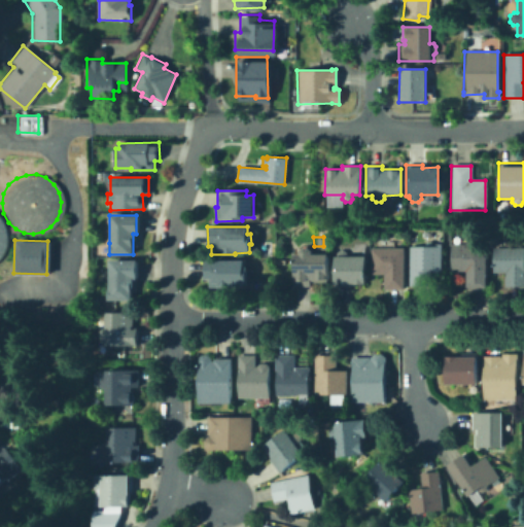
[(441,243),(441,271),(430,271),(430,286),(408,286),(408,247),(423,247),(423,243),(441,243)]
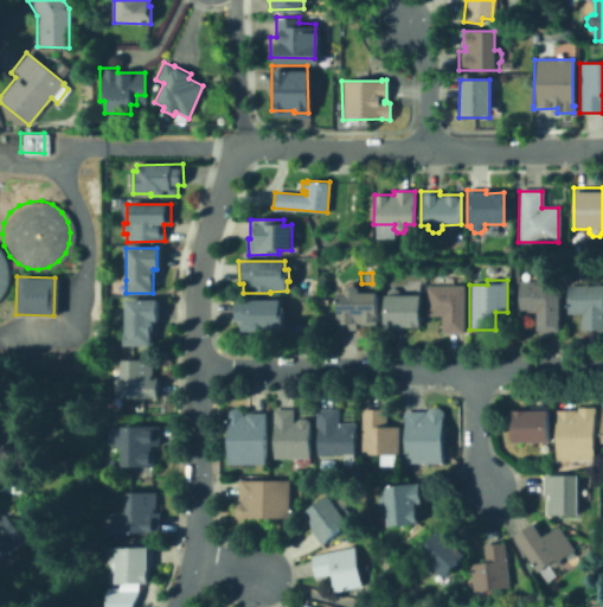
[(558,283),(558,331),(536,331),(534,313),(518,313),(518,281),(534,281),(534,283),(558,283)]
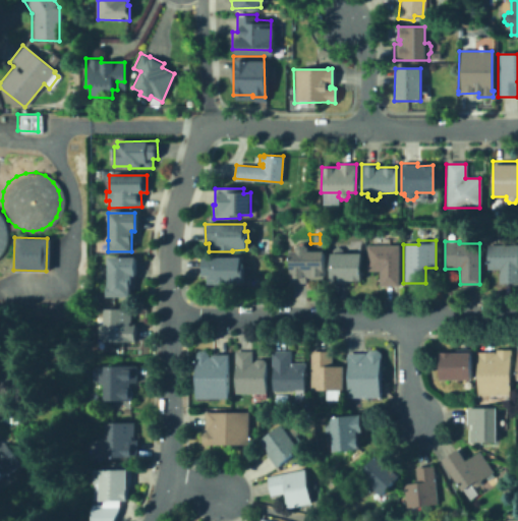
[(516,245),(517,267),(517,283),(499,284),(499,270),(486,270),(486,245),(516,245)]
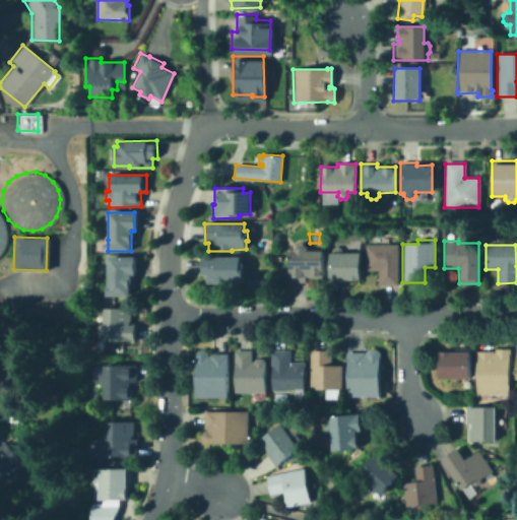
[(307,248),(307,252),(322,252),(322,277),(305,277),(305,283),(288,283),(287,252),(294,252),(294,249),(298,246),(304,246),(307,248)]
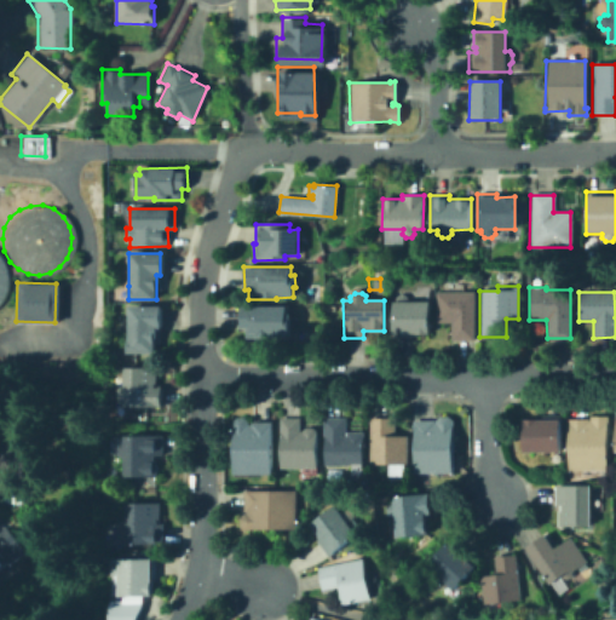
[(473,293),(473,340),(450,340),(450,322),(435,322),(435,293),(473,293)]
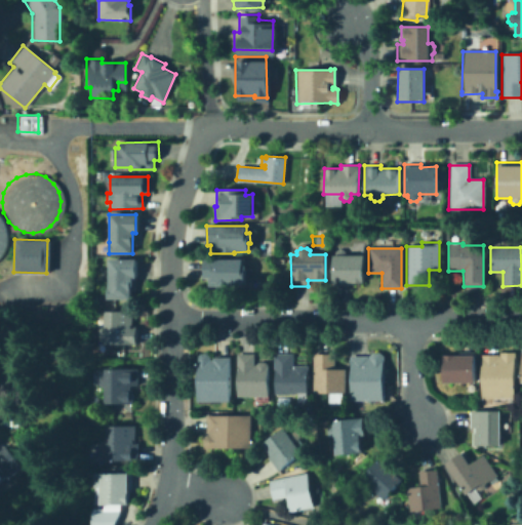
[(363,255),(363,283),(349,283),(349,286),(332,286),(331,256),(333,256),(333,252),(336,249),(342,249),(345,253),(345,256),(363,255)]
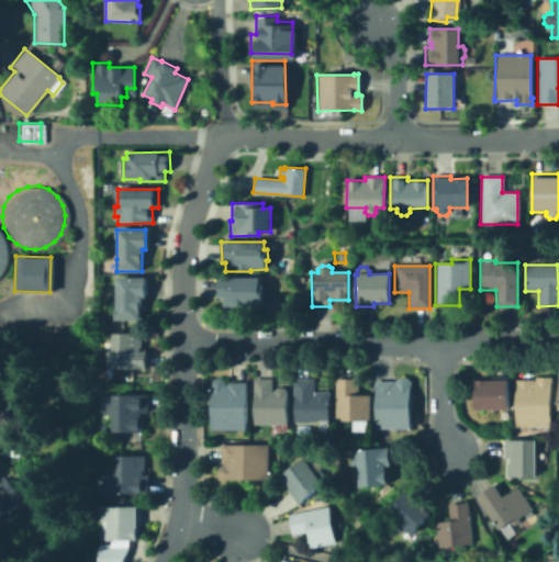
[(259,277),(259,284),(263,284),(263,295),(261,295),(261,305),(246,305),(246,306),(221,307),(221,298),(217,298),(216,278),(259,277)]
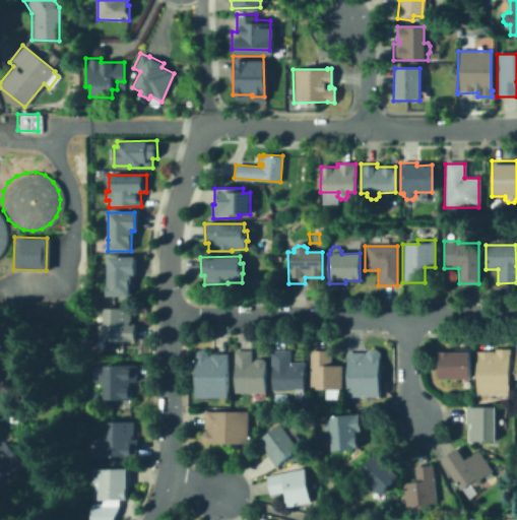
[(133,257),(134,275),(130,275),(130,296),(107,296),(107,284),(107,257),(133,257)]
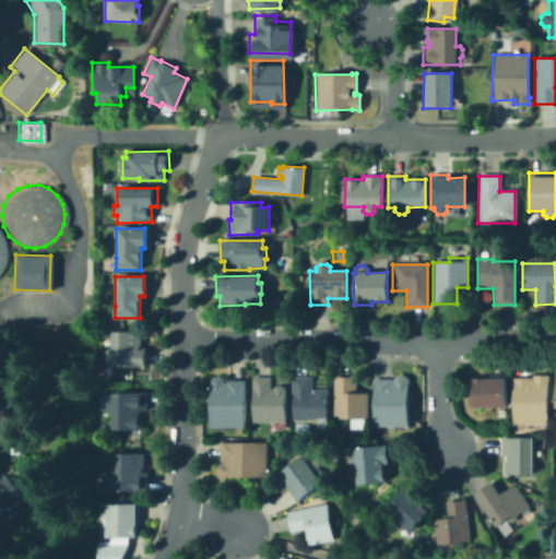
[(141,332),(141,348),(145,348),(145,368),(142,367),(111,367),(111,361),(108,361),(105,358),(105,352),(108,348),(110,348),(110,332),(141,332)]
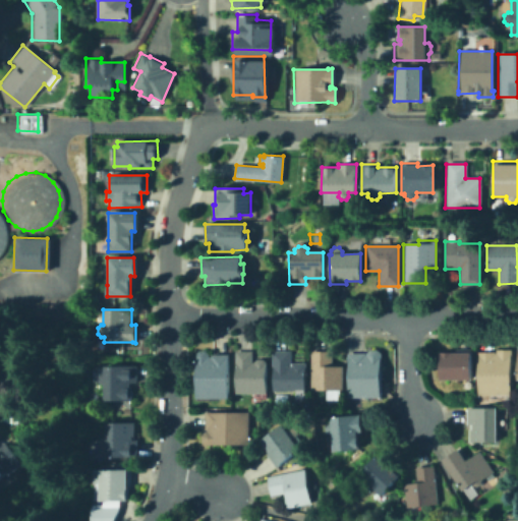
[(376,350),(381,353),(381,358),(379,358),(380,398),(347,398),(346,353),(365,353),(370,350),(376,350)]
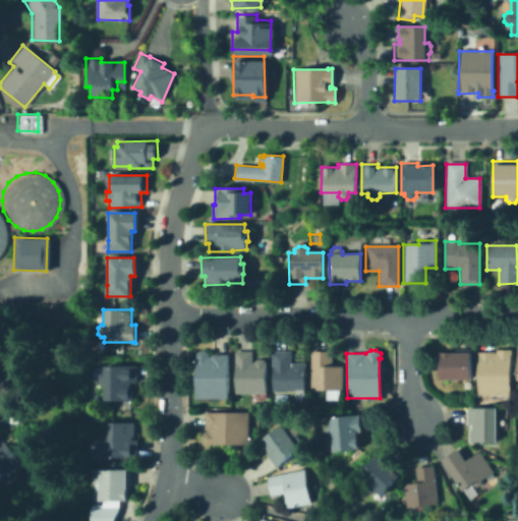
[(510,350),(509,356),(510,396),(476,396),(475,352),(495,352),(495,350),(510,350)]
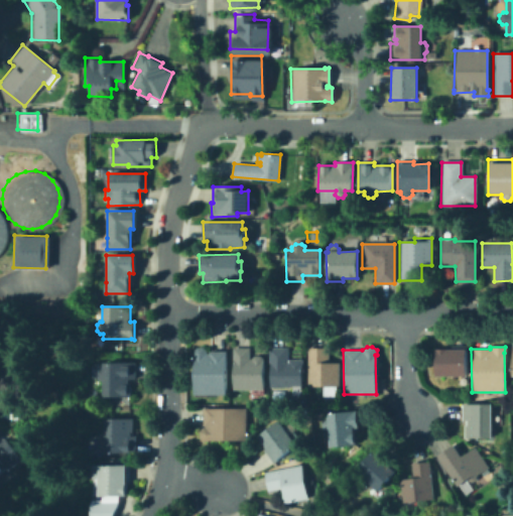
[(206,352),(207,354),(209,354),(209,352),(226,352),(225,354),(226,395),(194,396),(193,351),(197,348),(203,348),(206,352)]
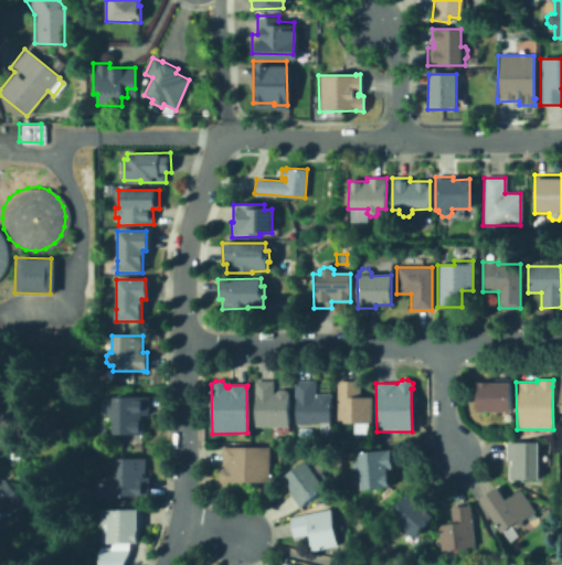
[(273,381),(273,393),(275,393),(277,390),(285,390),(288,394),(289,427),(254,427),(254,394),(253,381),(273,381)]
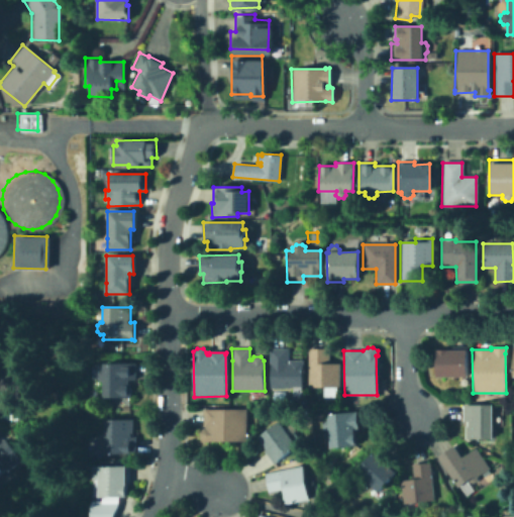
[(303,366),(302,389),(270,390),(269,348),(288,348),(288,360),(303,359),(303,366)]
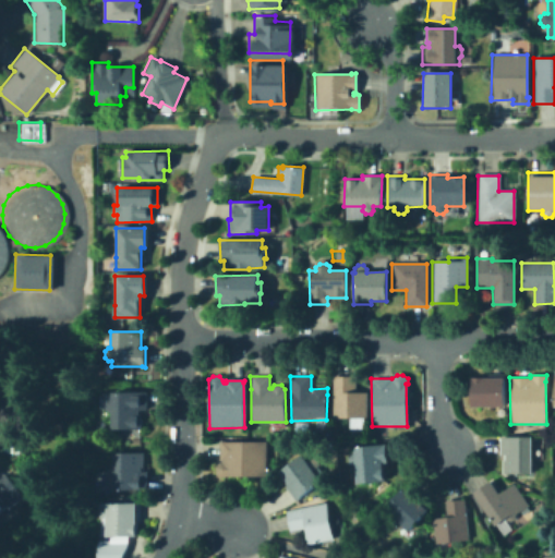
[(0,377),(27,377),(29,432),(0,433),(0,377)]
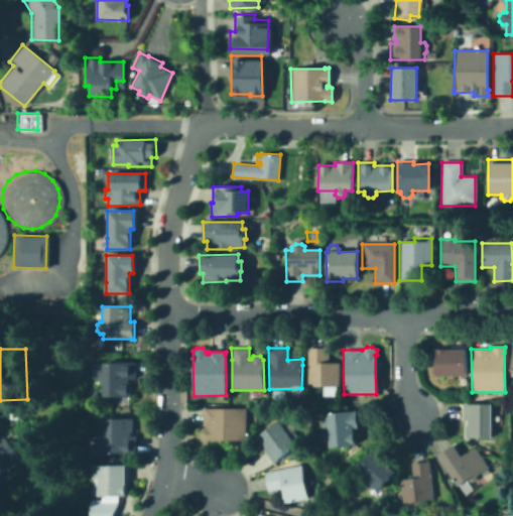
[(339,363),(339,387),(307,387),(306,349),(328,349),(328,363),(339,363)]
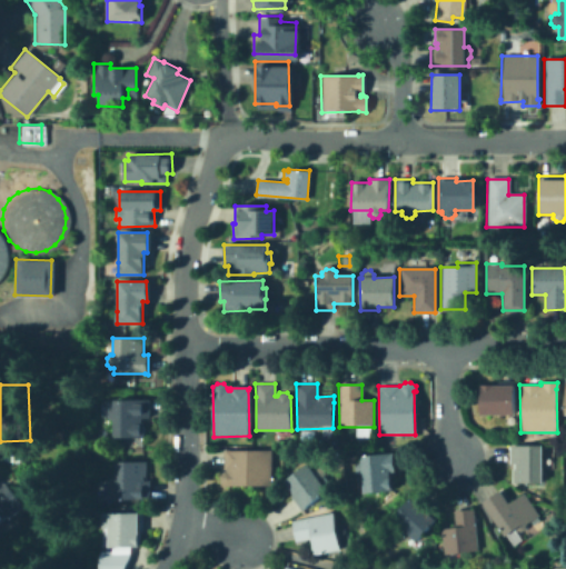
[(514,386),(514,416),(480,416),(479,386),(514,386)]
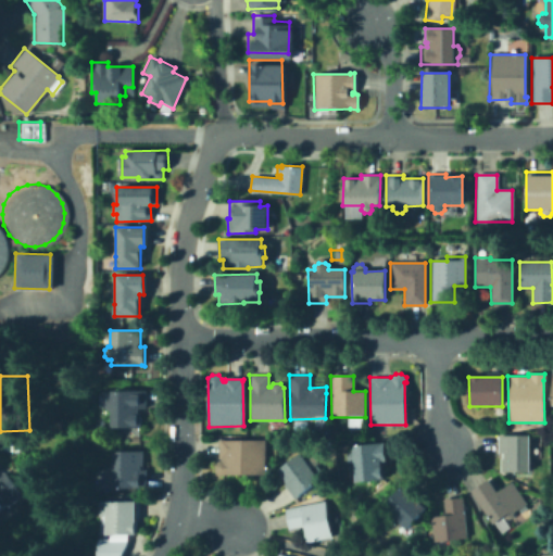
[(146,391),(146,409),(140,409),(140,428),(111,428),(111,409),(108,409),(105,407),(105,401),(109,397),(111,397),(111,391),(146,391)]
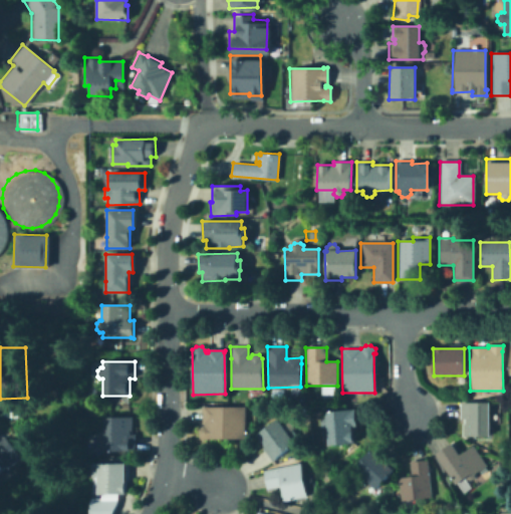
[(489,403),(489,437),(462,437),(462,424),(464,424),(464,419),(460,419),(459,403),(489,403)]
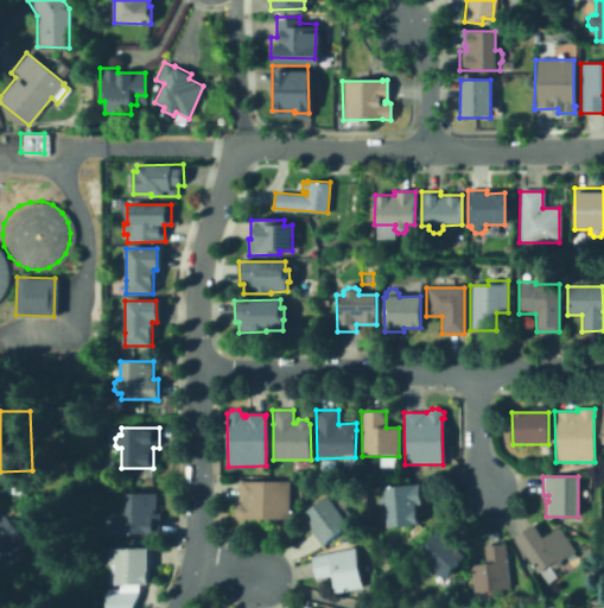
[(290,481),(290,519),(243,519),(243,521),(239,521),(234,517),(234,508),(237,505),(240,505),(240,501),(237,501),(237,481),(290,481)]
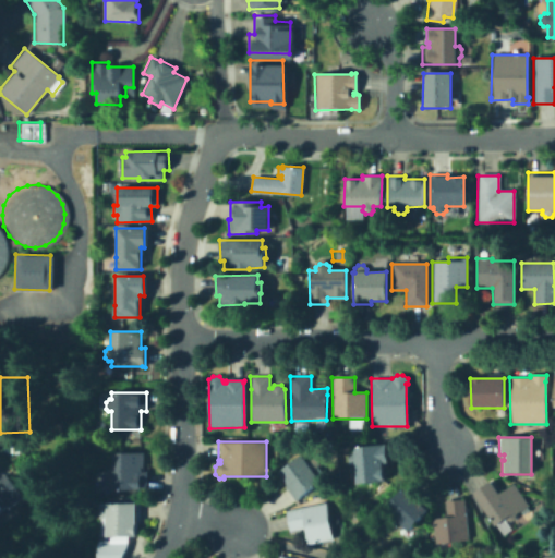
[(384,463),(386,482),(356,485),(353,465),(350,466),(348,463),(347,458),(350,455),(352,453),(352,448),(385,445),(386,463),(384,463)]
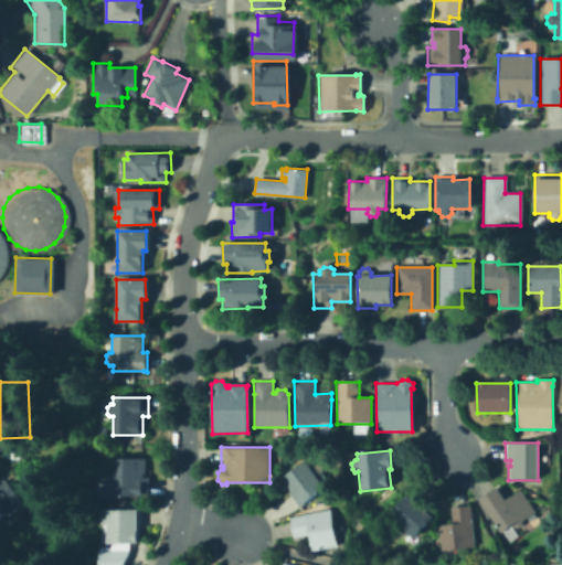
[(147,478),(148,496),(115,497),(115,459),(144,459),(145,478),(147,478)]
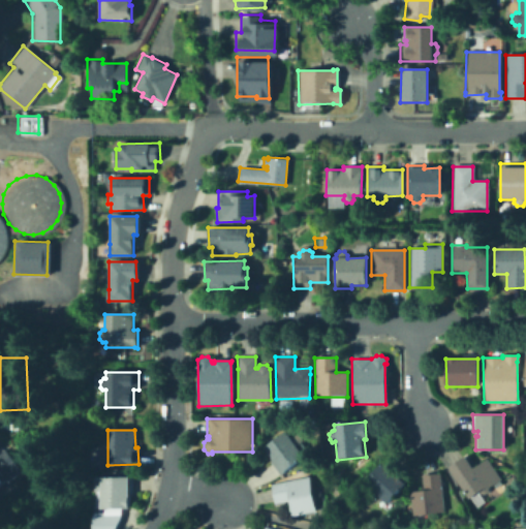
[(285,432),(295,444),(296,443),(302,443),(305,448),(305,452),(302,454),(304,457),(280,475),(270,462),(272,460),(264,448),(285,432)]
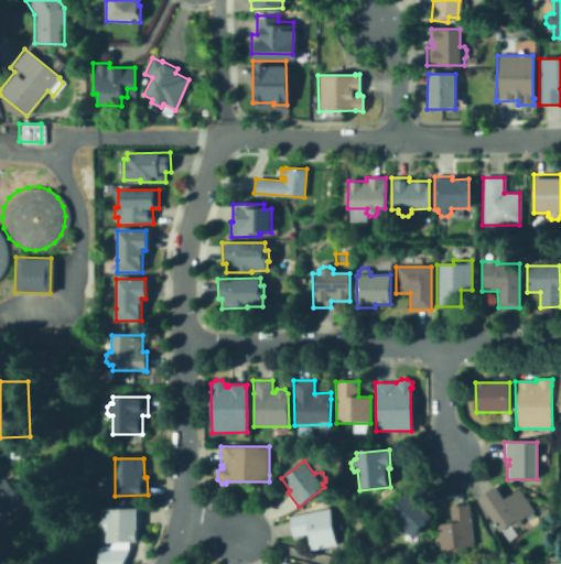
[(8,511),(0,517),(0,483),(6,479),(19,496),(6,507),(8,511)]
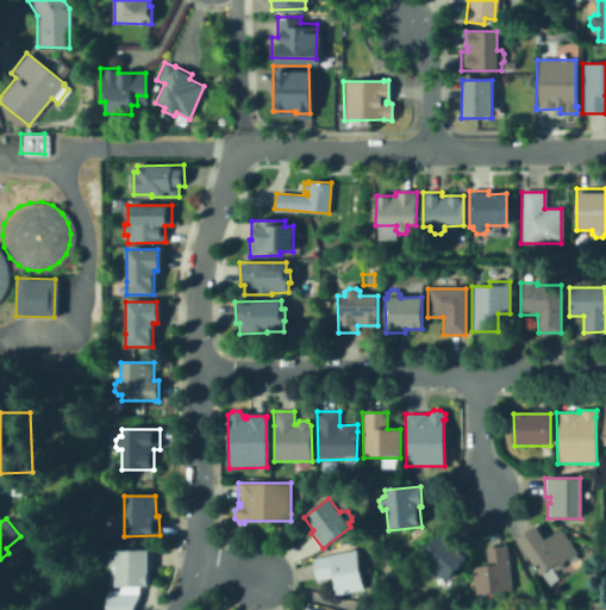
[(533,527),(543,540),(560,529),(576,553),(558,566),(557,564),(541,576),(516,539),(533,527)]
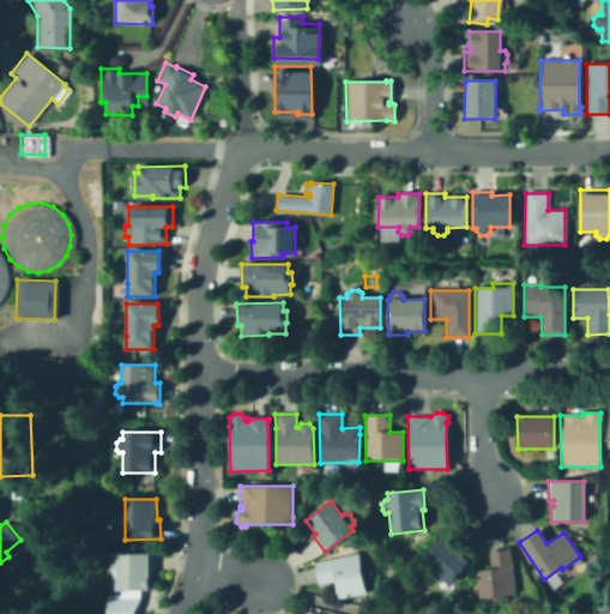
[(470,561),(447,585),(434,572),(432,575),(424,573),(421,570),(421,565),(423,563),(421,560),(444,536),(470,561)]
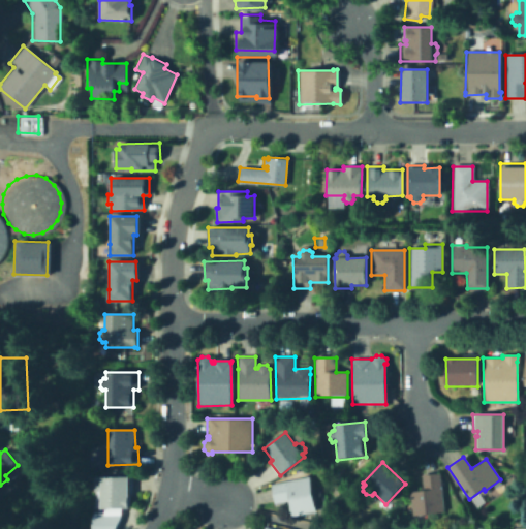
[(444,512),(412,516),(409,492),(423,491),(421,475),(439,473),(444,512)]
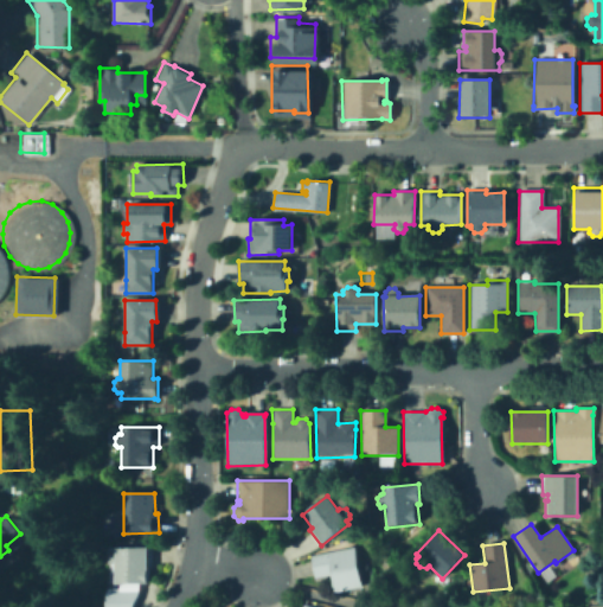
[(354,547),(361,587),(335,593),(334,590),(333,590),(331,582),(333,582),(331,575),(314,579),(309,556),(354,547)]
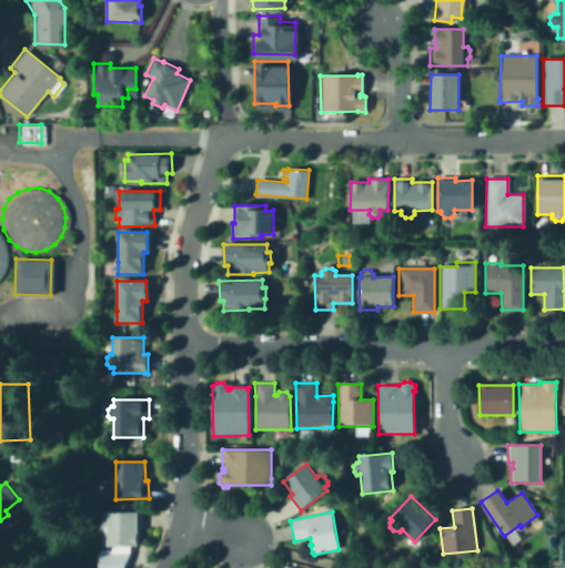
[(138,547),(109,548),(108,514),(140,513),(141,530),(137,530),(138,547)]
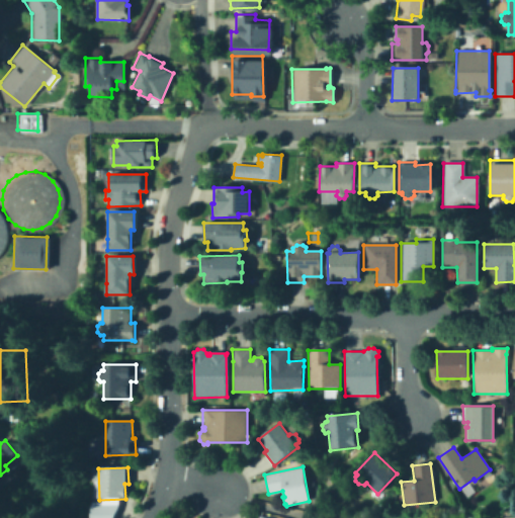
[(117,505),(111,517),(89,517),(89,505),(117,505)]
